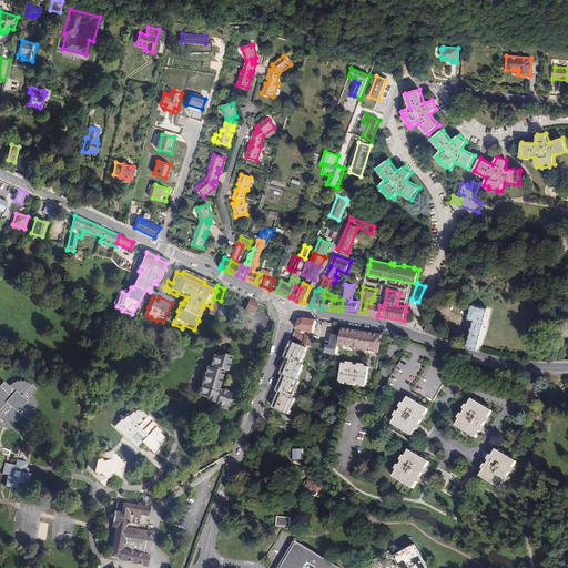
[(332,298),(324,297),(322,308),(330,310),(332,298)]
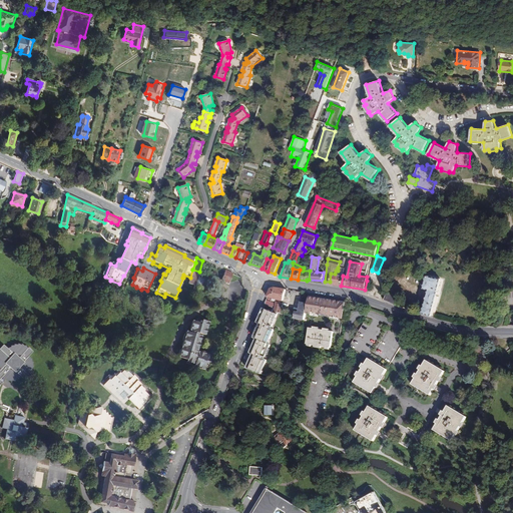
[(195,286),(199,272),(192,270),(191,275),(189,283),(195,286)]
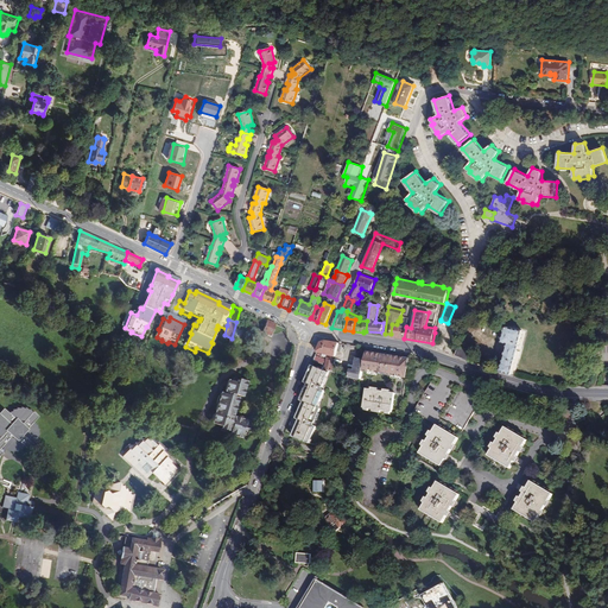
[(271,335),(276,323),(267,320),(263,331),(271,335)]
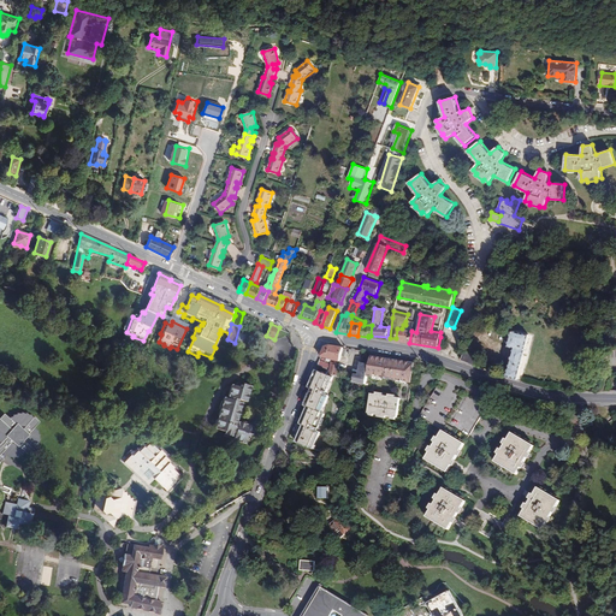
[(395,341),(409,343),(412,331),(412,329),(407,327),(406,330),(402,329),(397,329),(396,338),(395,341)]
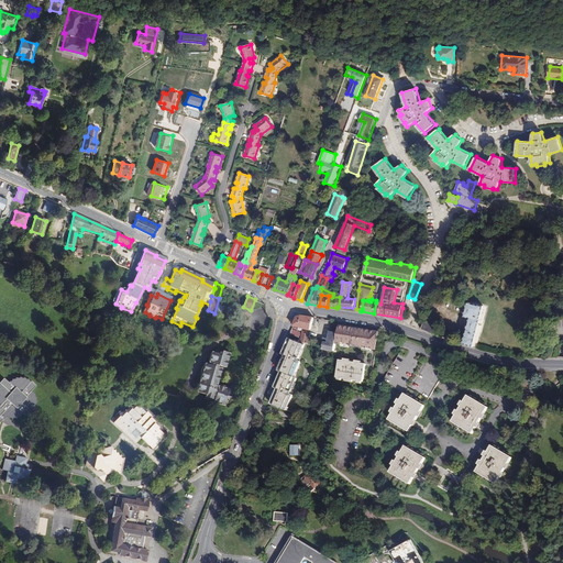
[(463,343),(473,346),(483,306),(467,301),(464,316),(470,318),(463,343)]
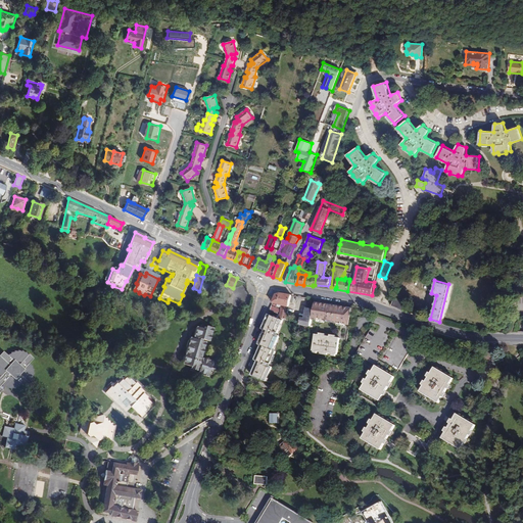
[(279,318),(286,320),(287,316),(290,302),(291,295),(280,293),(276,295),(273,303),(277,304),(276,306),(281,307),(279,318)]
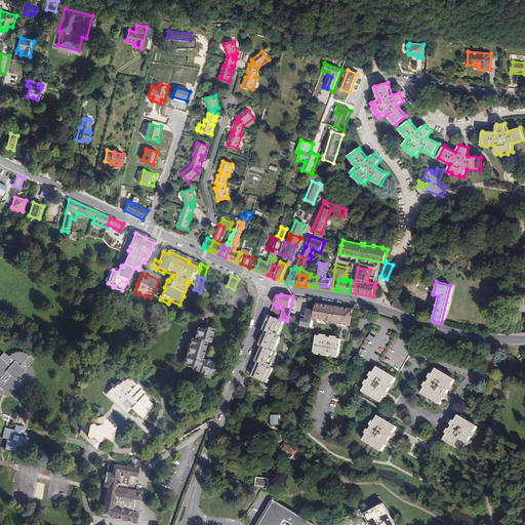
[(407,304),(396,298),(393,307),(404,311),(407,304)]
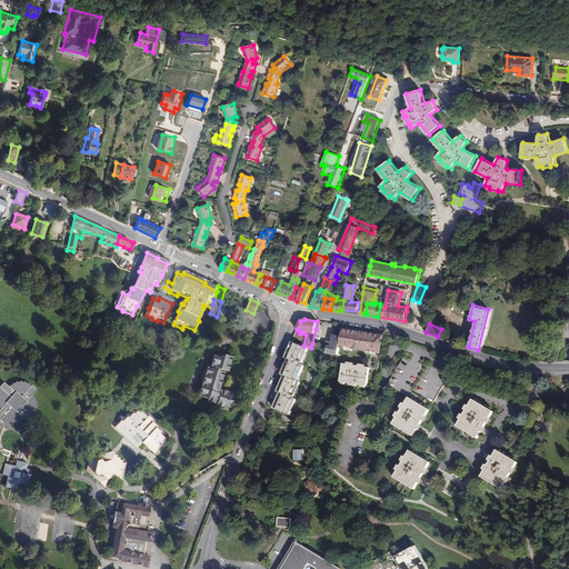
[(380,355),(383,335),(375,333),(357,331),(342,328),(341,337),(339,348),(380,355)]
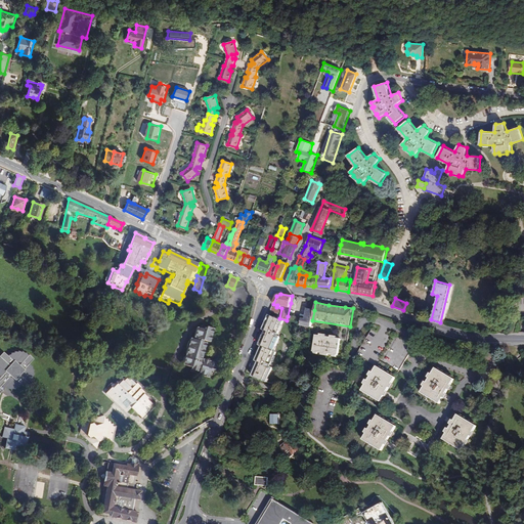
[(310,328),(312,320),(314,310),(307,309),(305,318),(300,318),(300,320),(301,320),(300,325),(301,325),(300,331),(309,333),(310,328)]
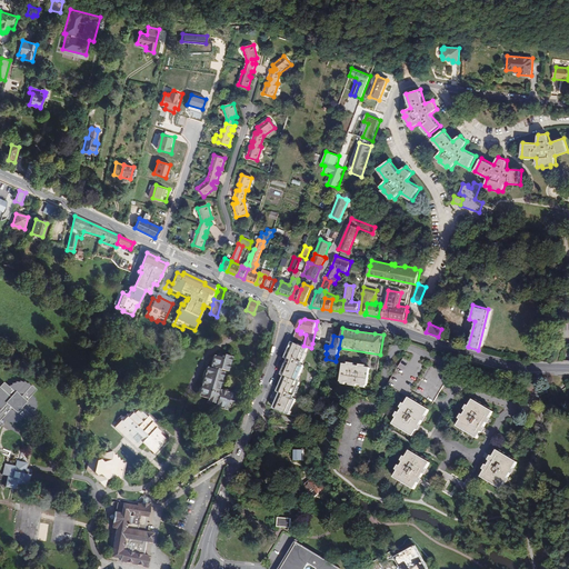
[(308,349),(300,346),(292,342),(286,358),(288,359),(282,376),(285,377),(278,392),(280,393),(275,409),(289,415),(296,399),(293,398),(300,382),(297,381),(303,366),(301,363),(308,349)]
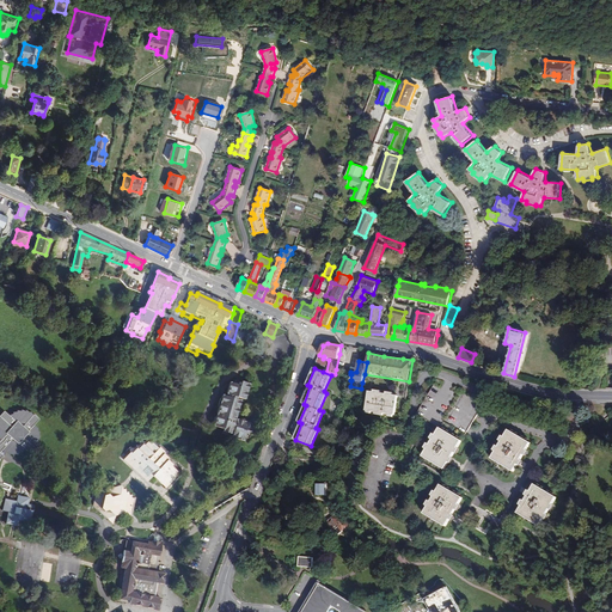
[(222,395),(213,426),(224,429),(222,433),(231,436),(231,438),(243,441),(245,434),(248,434),(249,432),(250,432),(252,423),(234,418),(240,401),(237,398),(237,397),(244,399),(249,384),(240,380),(240,383),(238,381),(237,384),(230,381),(226,393),(231,396),(231,397),(222,395)]
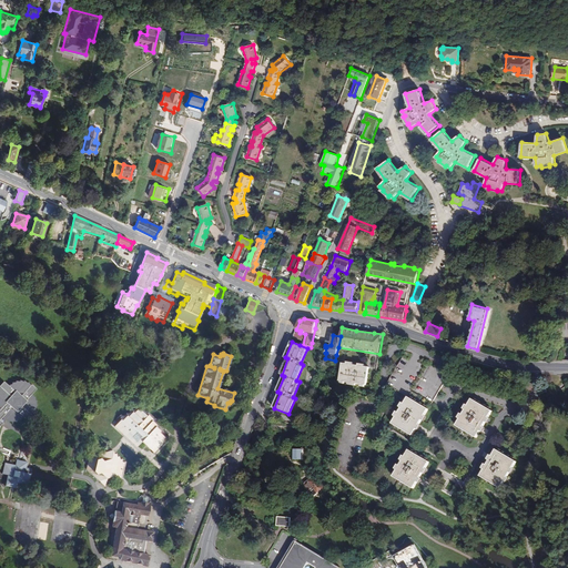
[(369,367),(342,363),(340,382),(366,385),(369,367)]
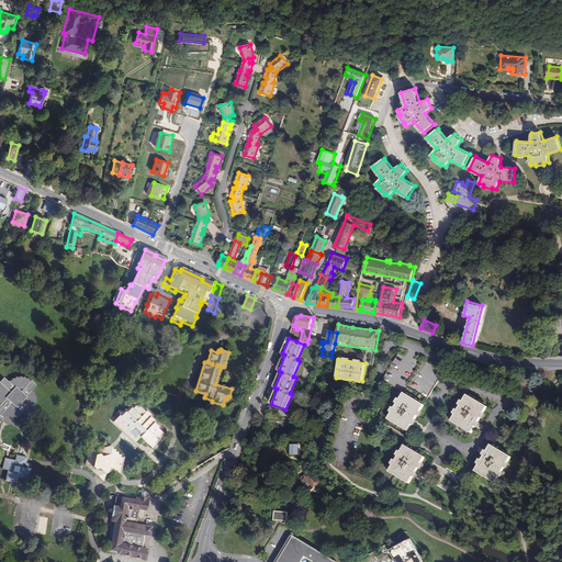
[(0,420),(2,418),(3,419),(6,416),(9,417),(12,418),(13,417),(17,417),(18,416),(21,416),(21,415),(24,413),(29,417),(32,412),(32,411),(35,408),(34,407),(36,405),(35,404),(37,401),(36,401),(36,396),(35,396),(34,393),(33,393),(32,390),(35,385),(31,381),(30,381),(27,378),(26,379),(24,377),(23,378),(19,377),(19,378),(15,377),(15,378),(11,379),(11,380),(8,381),(3,378),(0,381),(0,420)]
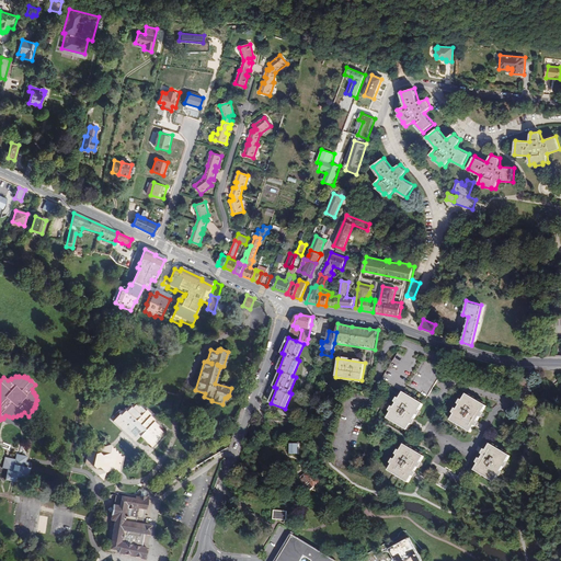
[(423,404),(403,392),(387,419),(408,431),(423,404)]
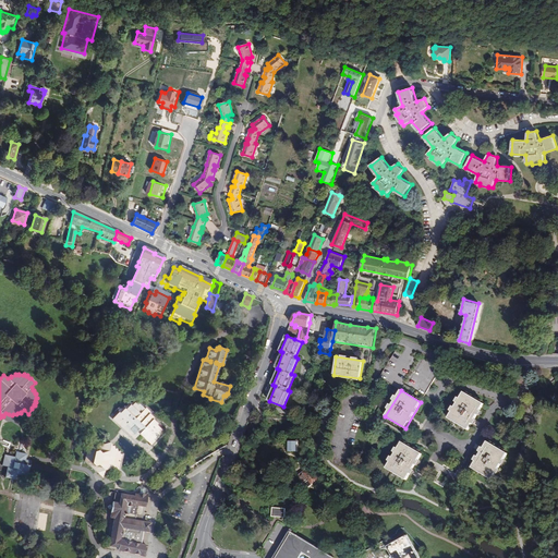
[(484,404),(463,391),(448,419),(469,431),(484,404)]
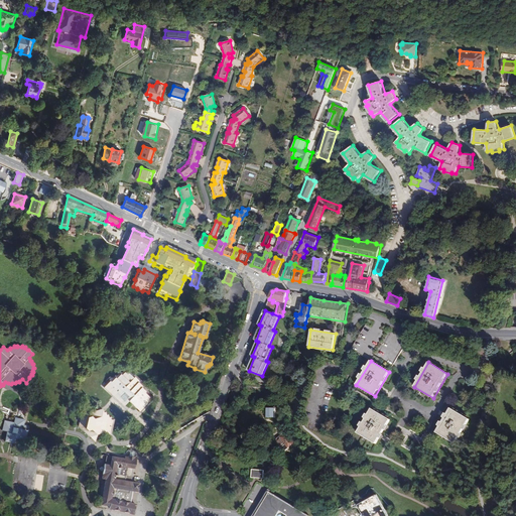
[(146,392),(141,387),(138,382),(134,377),(133,378),(125,371),(121,375),(120,374),(116,378),(115,378),(111,382),(110,381),(104,387),(114,397),(116,399),(124,406),(128,401),(139,411),(151,399),(145,393),(146,392)]
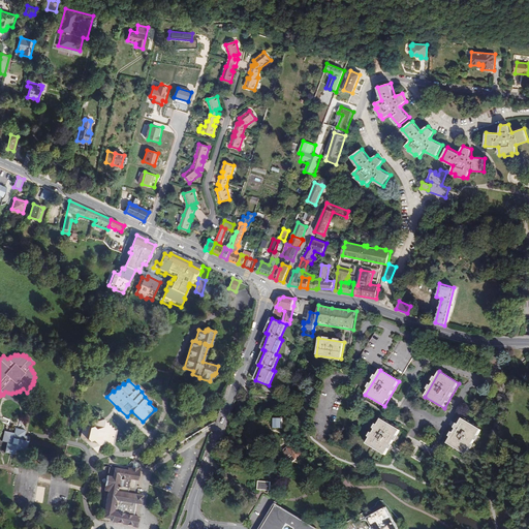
[(106,422),(119,409),(117,407),(104,419),(105,423),(106,422)]
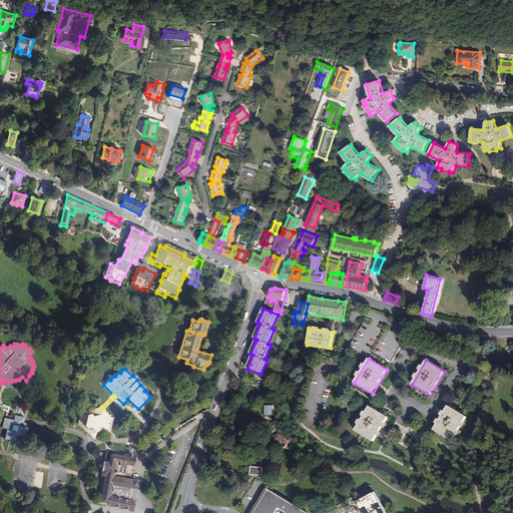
[(266,405),(266,416),(275,416),(275,405),(266,405)]
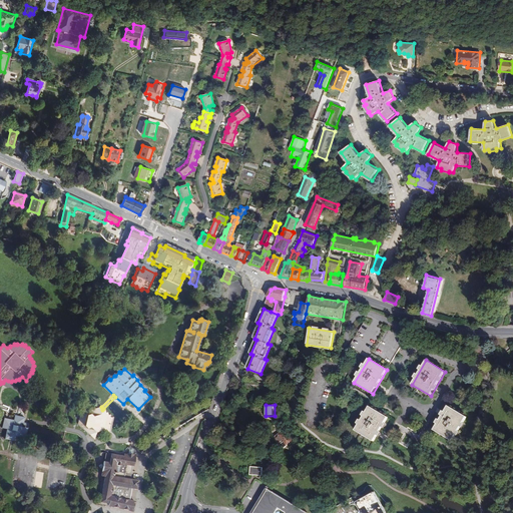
[(109,433),(112,417),(110,418),(109,415),(108,415),(106,412),(105,413),(103,409),(102,410),(101,407),(101,406),(80,413),(78,425),(94,440),(96,432),(105,430),(109,433)]
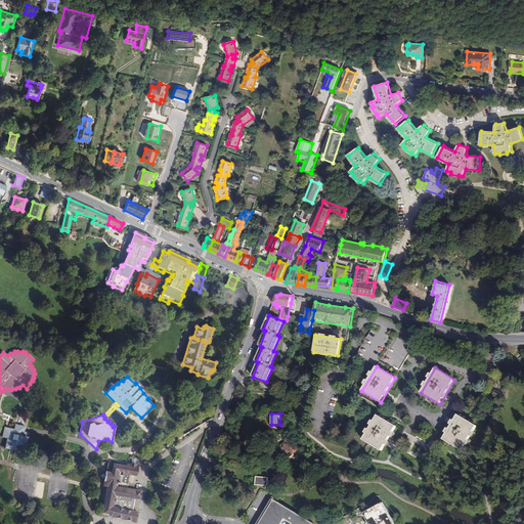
[(396,426),(378,415),(362,440),(382,451),(396,426)]
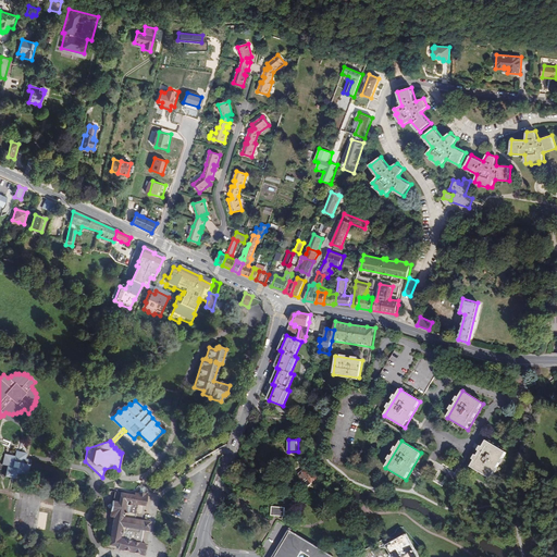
[(507,453),(486,441),(471,467),(491,479),(507,453)]
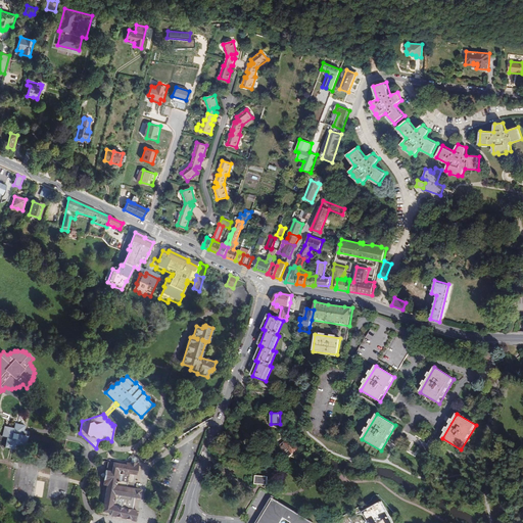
[(26,446),(28,436),(22,435),(24,431),(13,428),(3,426),(1,436),(6,437),(4,447),(14,449),(15,444),(26,446)]
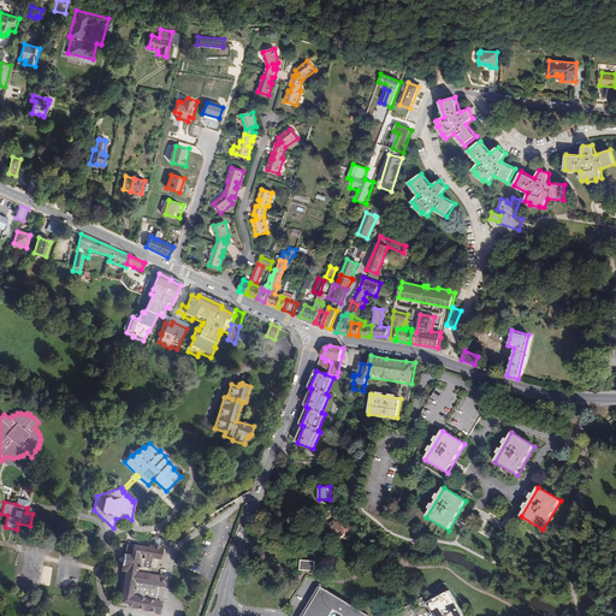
[(350,529),(341,516),(329,525),(336,534),(336,533),(341,539),(345,535),(344,534),(350,529)]
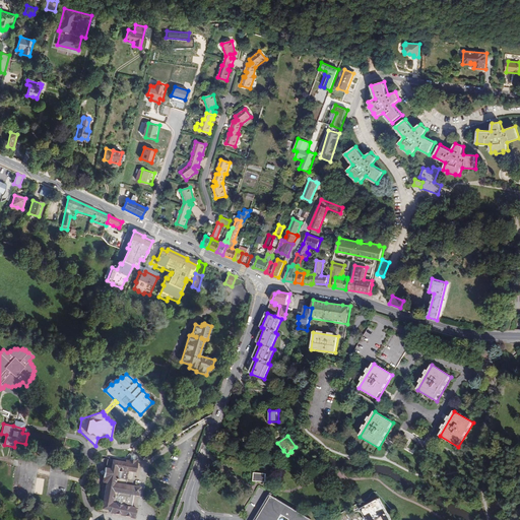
[(137,461),(134,461),(129,460),(129,462),(125,461),(125,463),(112,461),(111,469),(106,468),(103,482),(107,482),(103,509),(111,511),(111,513),(135,518),(137,509),(131,507),(134,495),(139,496),(140,488),(126,484),(127,479),(133,480),(134,472),(136,472),(137,461)]
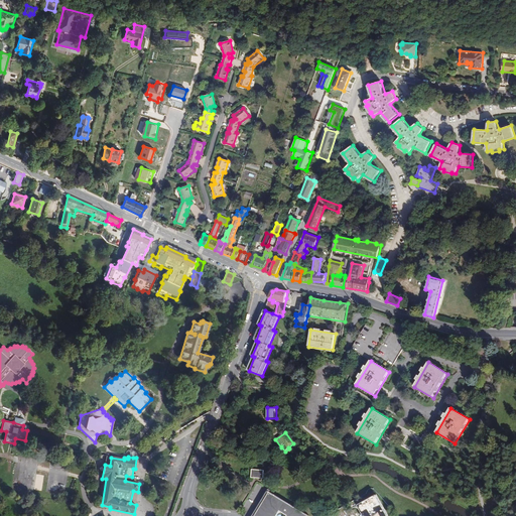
[(264,471),(252,470),(251,478),(263,479),(264,471)]
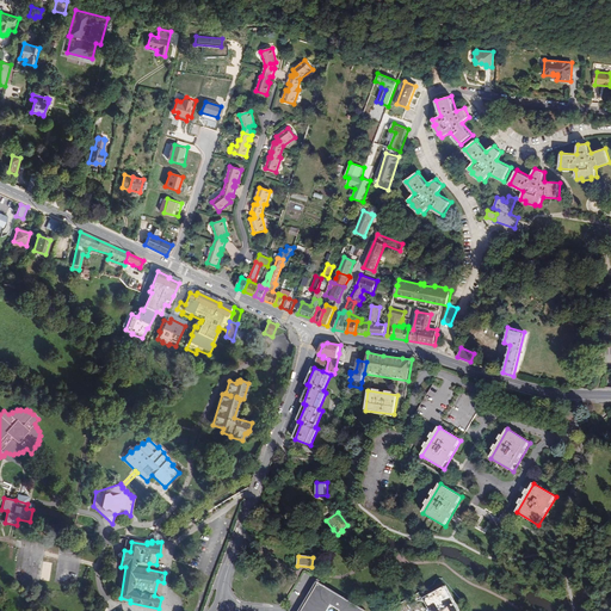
[(366,610),(318,581),(318,582),(318,584),(301,610),(366,610)]
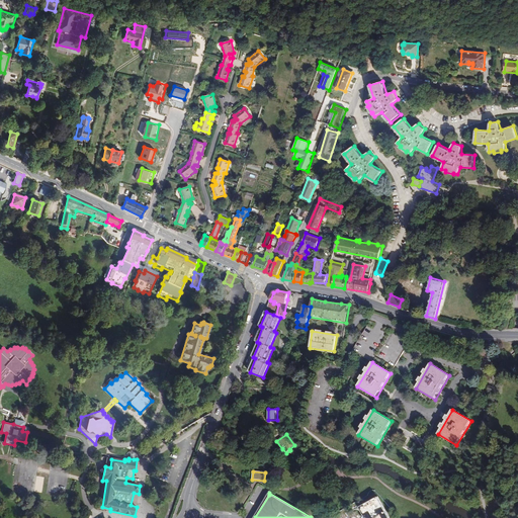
[(390,517),(377,496),(357,506),(363,517),(390,517)]
